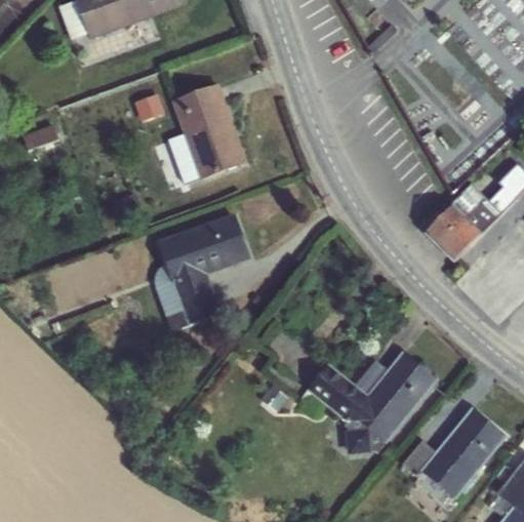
[(89,40),(188,4),(186,0),(75,0),(56,6),(69,42),(87,35),(89,40)]
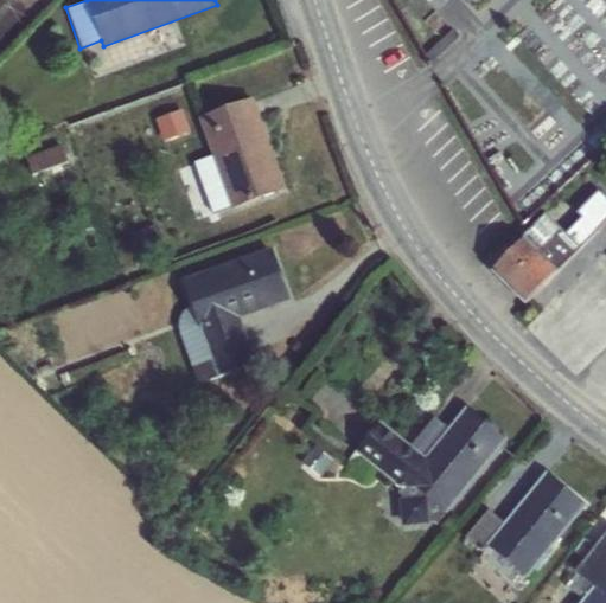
[(231,209),(286,188),(254,96),(198,116),(197,117),(231,209)]
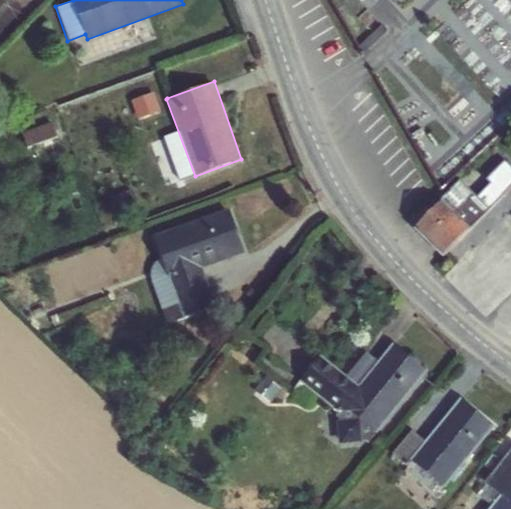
[(141,115),(163,106),(156,87),(134,96),(141,115)]
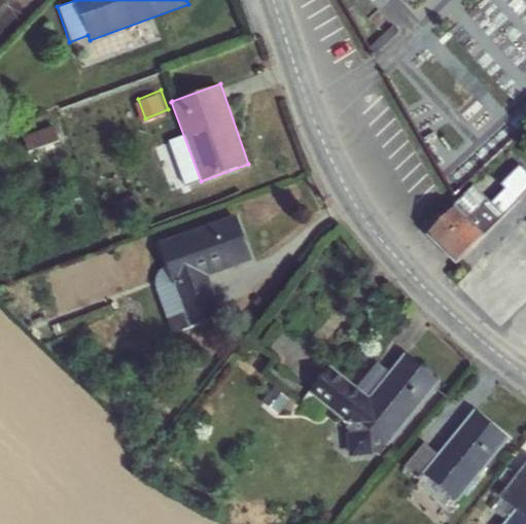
[(57,121),(26,131),(31,145),(61,136),(57,121)]
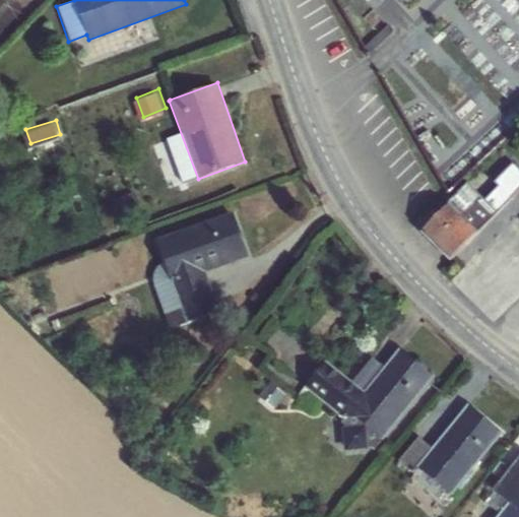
[(467,180),(423,230),(450,258),(518,186),(518,167),(512,160),(494,180),(497,184),(482,198),(467,180)]
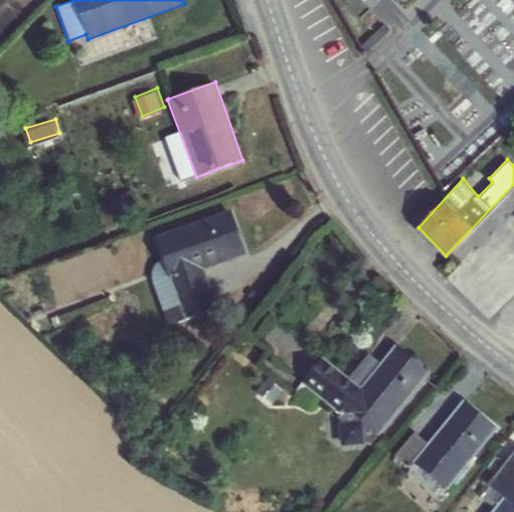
[(153,236),(186,319),(217,308),(204,270),(245,253),(230,208),(227,209),(153,236)]
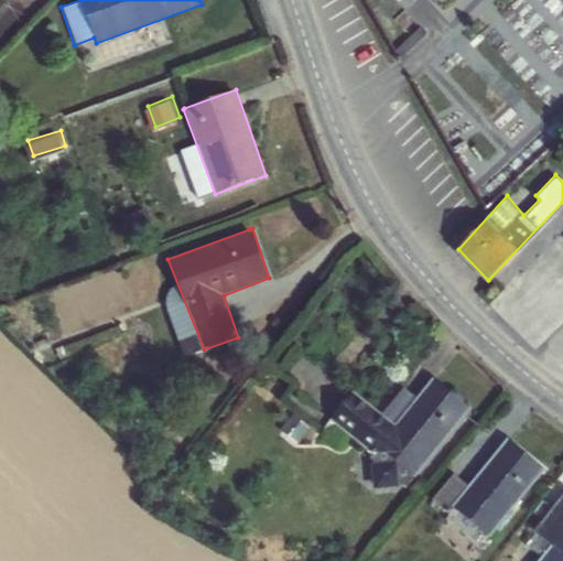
[(322,428),(339,442),(347,432),(370,450),(372,487),(398,486),(399,482),(405,485),(469,407),(431,376),(414,396),(403,387),(382,412),(350,391),(322,428)]
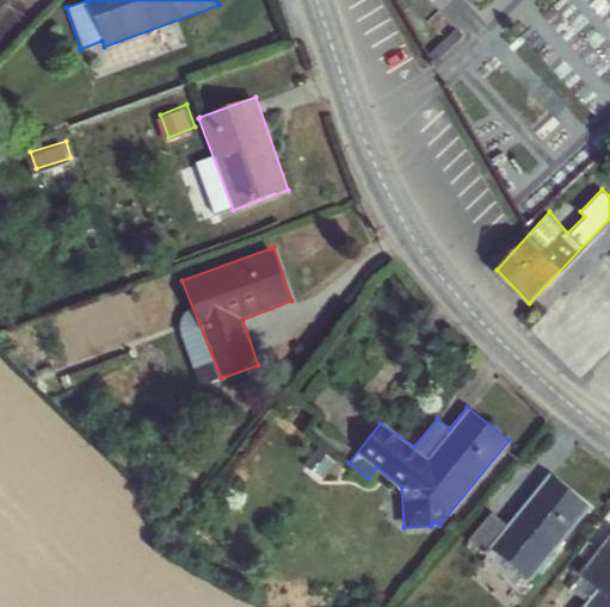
[(490,511),(467,539),(485,553),(490,547),(531,580),(590,507),(590,506),(548,474),(506,524),(490,511)]
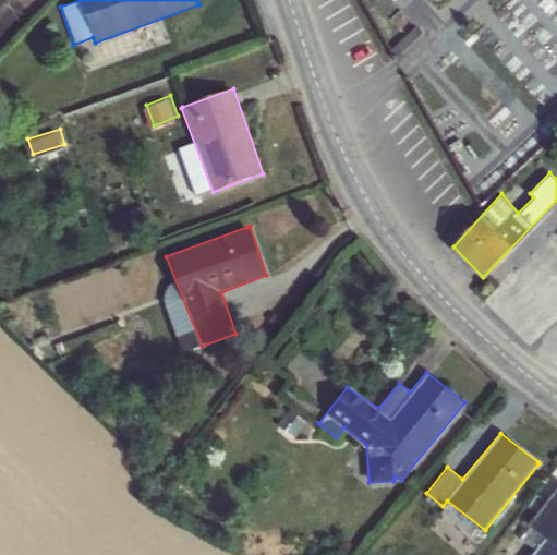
[(556,554),(556,487),(528,525),(544,539),(530,554),(556,554)]
